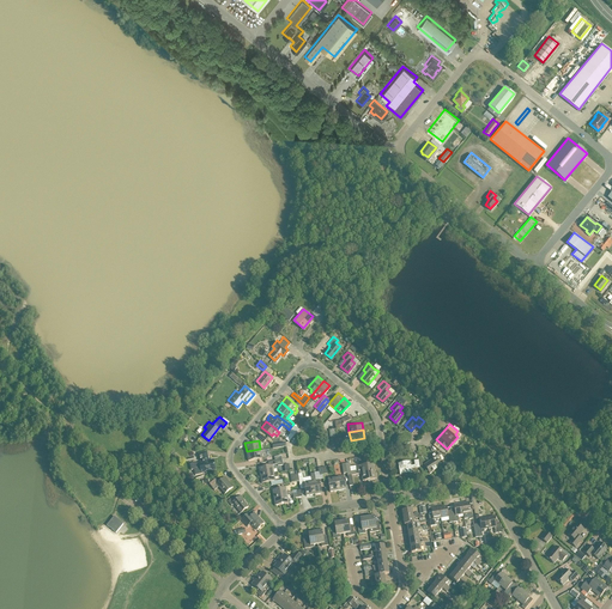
[(207,458),(206,449),(198,451),(200,460),(195,461),(195,460),(189,461),(191,468),(193,467),(194,473),(201,472),(201,470),(214,467),(212,457),(207,458)]
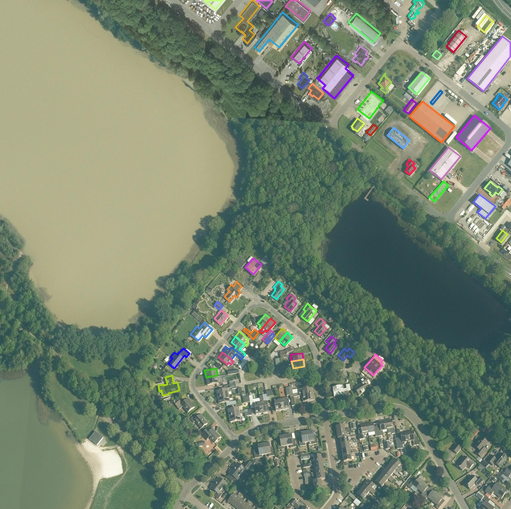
[(207,383),(218,381),(217,375),(206,377),(207,383)]
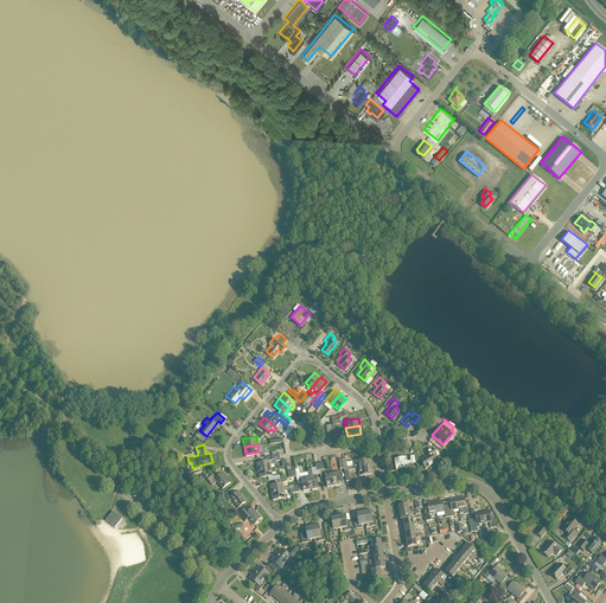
[(433,455),(437,453),(432,446),(426,449),(428,453),(420,457),(425,466),(435,459),(433,455)]
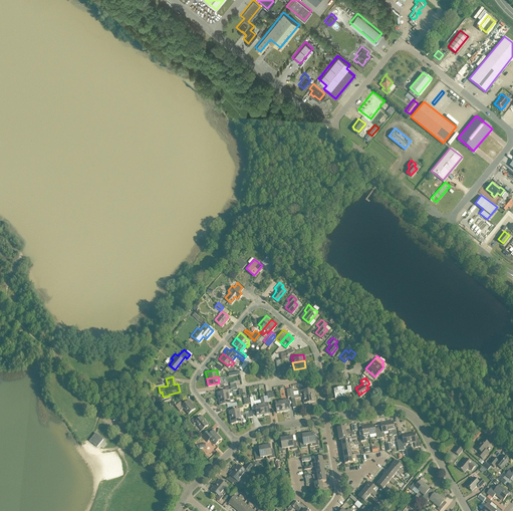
[(217,397),(231,395),(231,392),(228,392),(228,389),(232,388),(232,389),(237,389),(236,384),(230,385),(224,386),(224,389),(216,390),(217,397)]
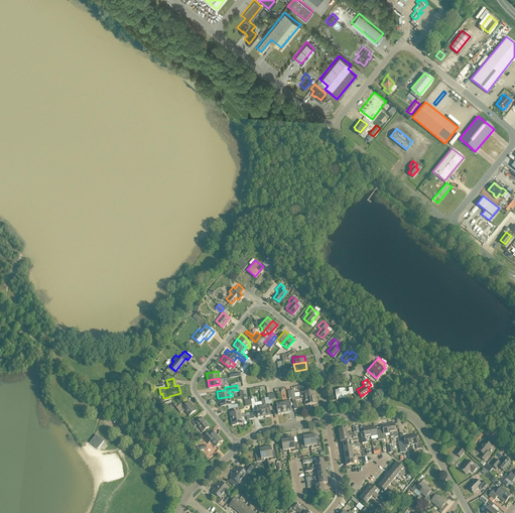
[(347,396),(345,386),(335,388),(337,398),(347,396)]
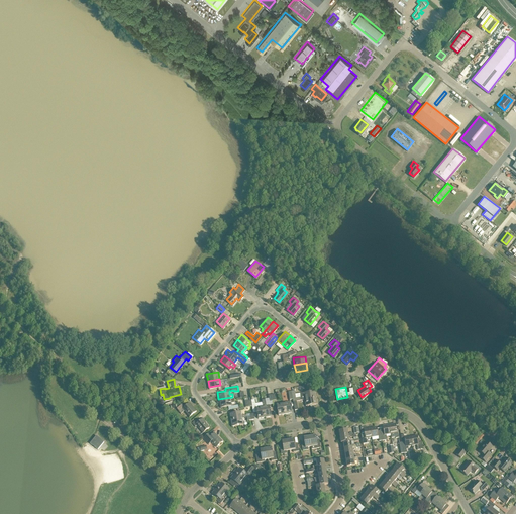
[(300,395),(295,395),(294,389),(291,389),(292,397),(292,399),(304,397),(316,395),(315,389),(299,391),(300,395)]
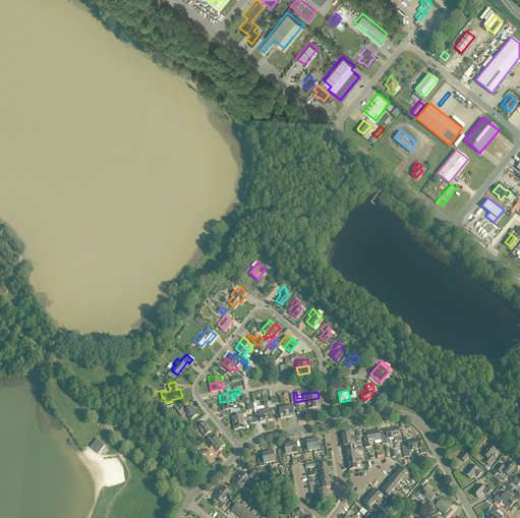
[(320,405),(319,398),(306,400),(307,407),(320,405)]
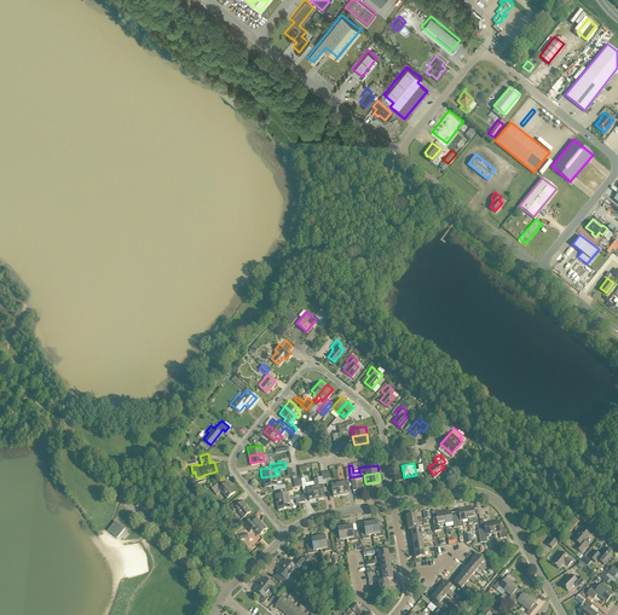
[(263,486),(277,483),(276,480),(279,479),(278,475),(261,477),(263,486)]
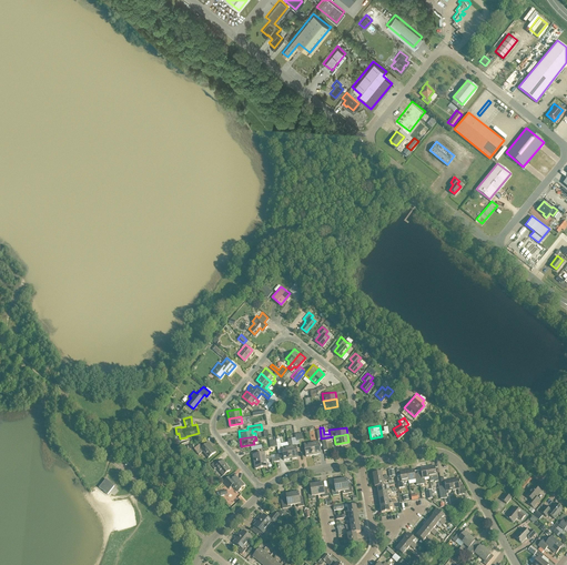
[(290,456),(287,444),(280,445),(279,436),(275,437),(276,444),(277,451),(282,450),(283,457),(290,456)]
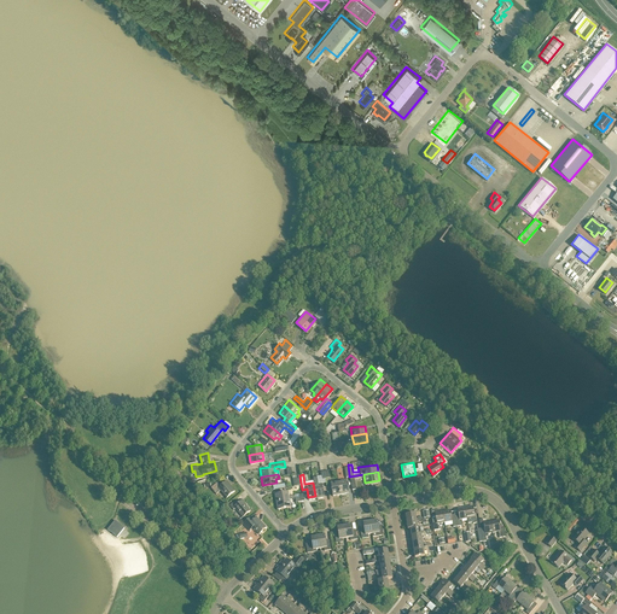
[(315,496),(324,495),(321,481),(318,481),(315,474),(312,475),(313,483),(315,496)]
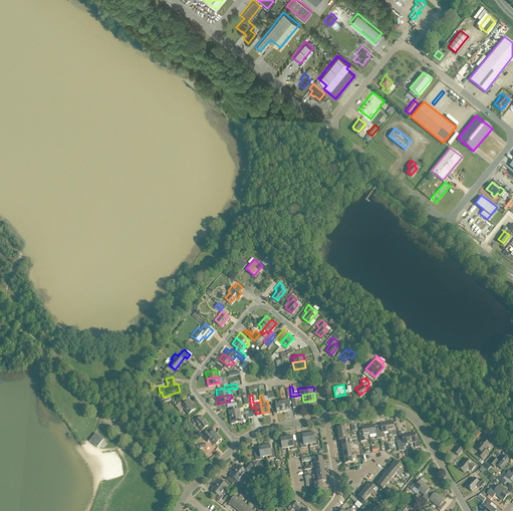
[(282,410),(289,409),(287,397),(283,398),(283,396),(280,397),(280,398),(282,410)]
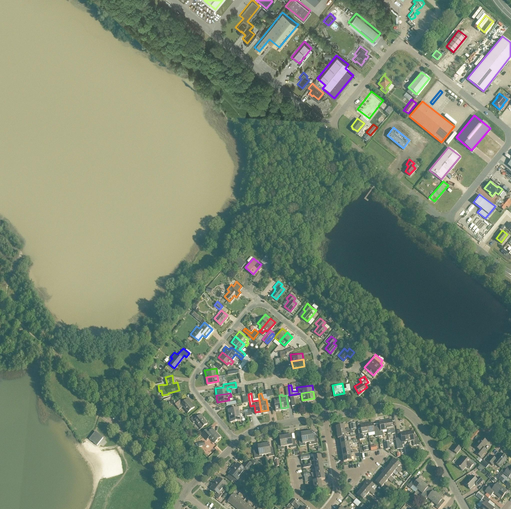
[(275,409),(281,408),(279,396),(273,397),(275,409)]
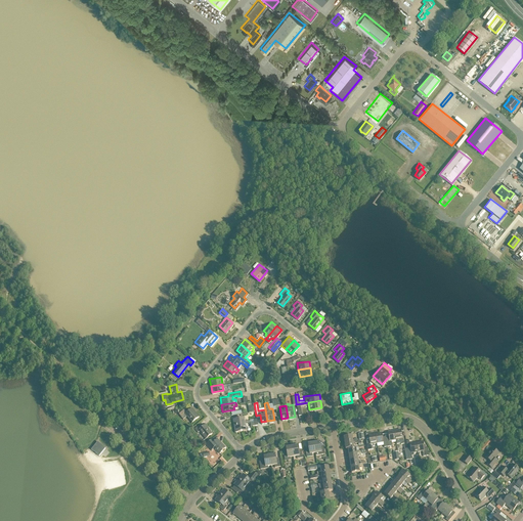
[(191,421),(199,415),(191,406),(185,410),(183,407),(177,411),(182,418),(186,415),(191,421)]
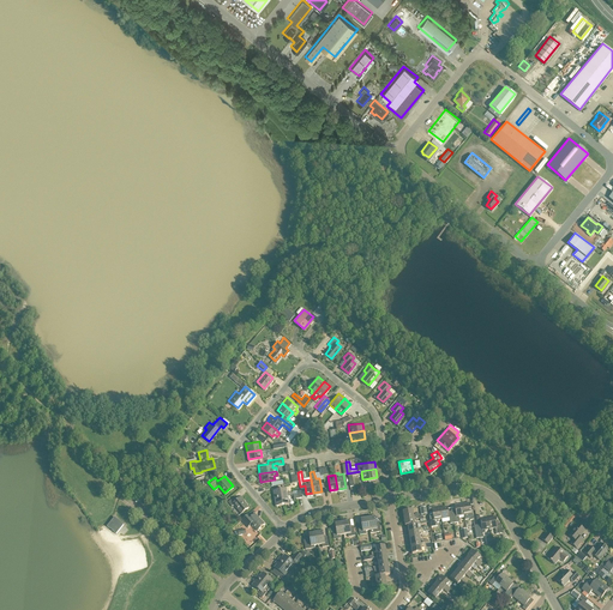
[(274,496),(287,494),(286,485),(271,488),(274,496)]
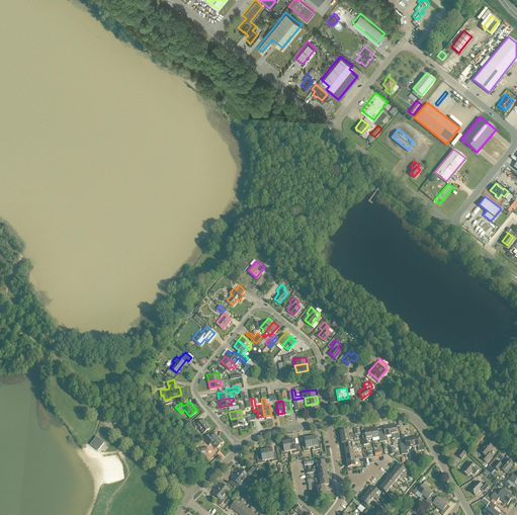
[(202,432),(209,426),(207,425),(208,424),(206,422),(206,423),(202,418),(199,420),(196,417),(191,422),(194,425),(196,424),(202,432)]
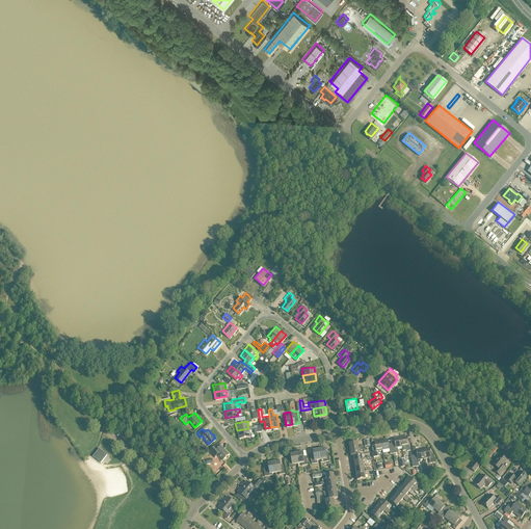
[(238,437),(249,434),(248,428),(237,430),(238,437)]
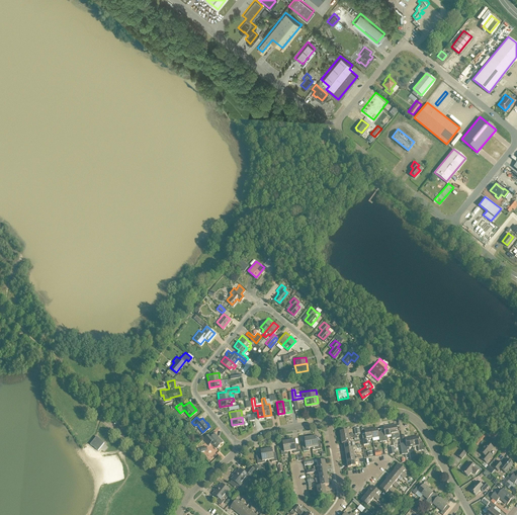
[(390,424),(391,433),(395,432),(396,437),(399,437),(398,432),(396,423),(390,424)]
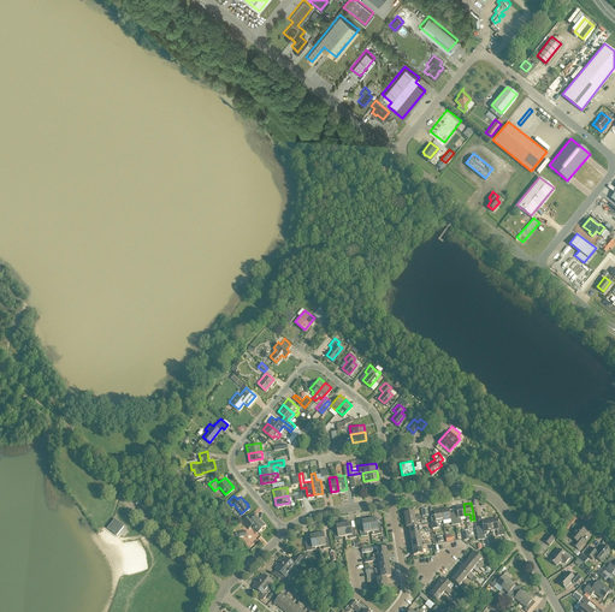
[(459,516),(465,515),(463,504),(455,505),(456,510),(453,511),(455,523),(460,522),(459,516)]
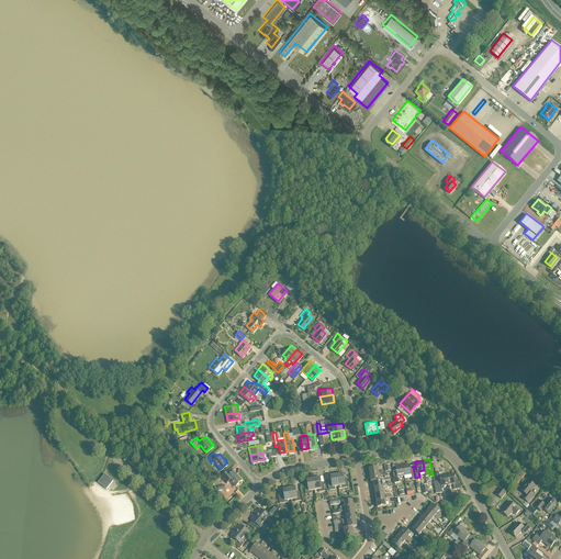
[(408,462),(402,464),(404,473),(411,472),(411,478),(415,478),(413,467),(410,467),(408,462)]
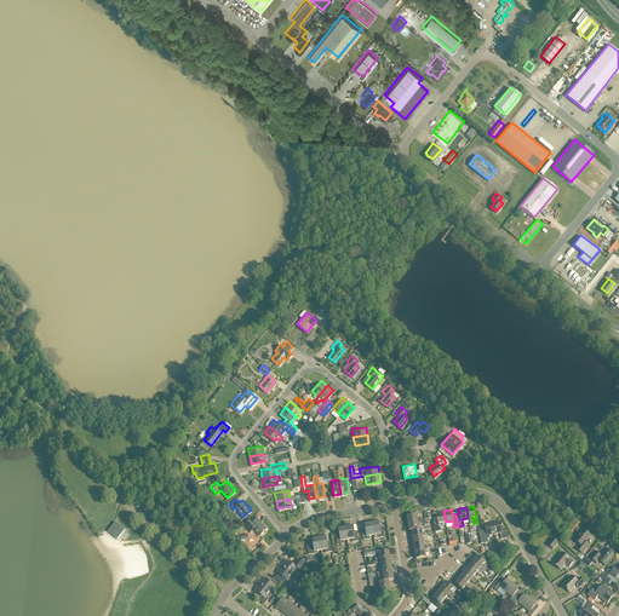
[(446,522),(443,511),(436,512),(436,517),(433,518),(434,524),(435,530),(441,529),(440,525),(442,525),(442,523),(446,523),(446,522)]
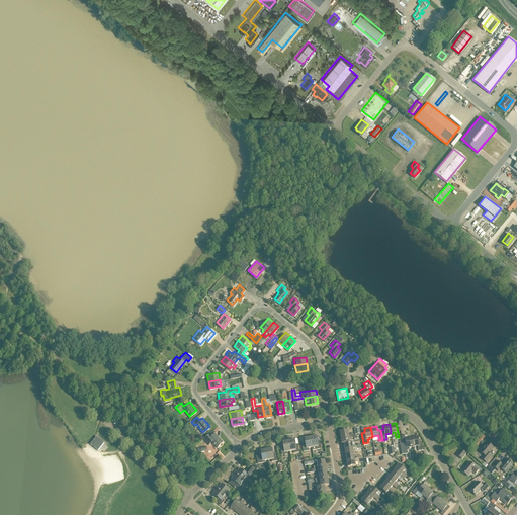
[(477,437),(472,441),(476,443),(483,435),(486,433),(483,431),(478,437),(477,437)]
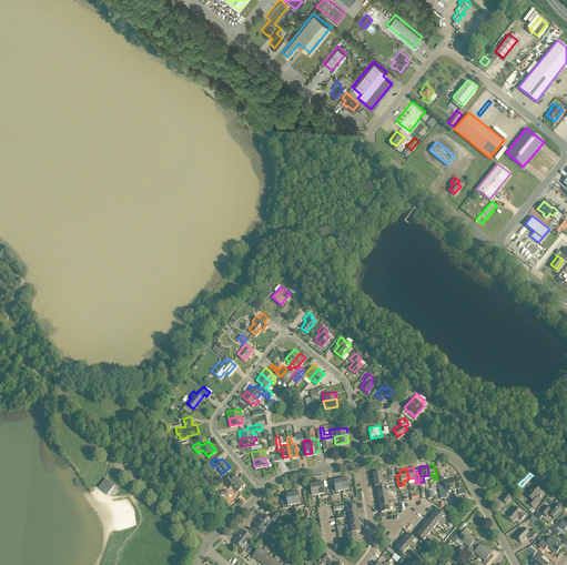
[(236,490),(243,483),(234,474),(231,477),(229,474),(222,480),(228,486),(231,483),(236,490)]
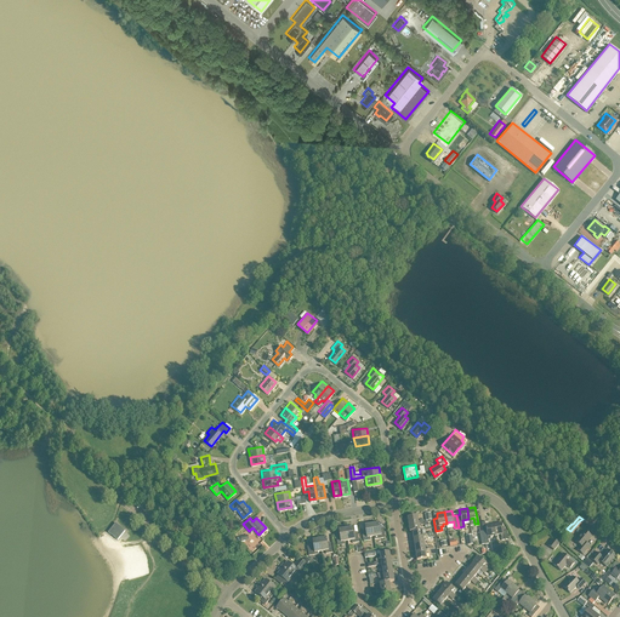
[(124,529),(115,520),(107,530),(117,537),(124,529)]
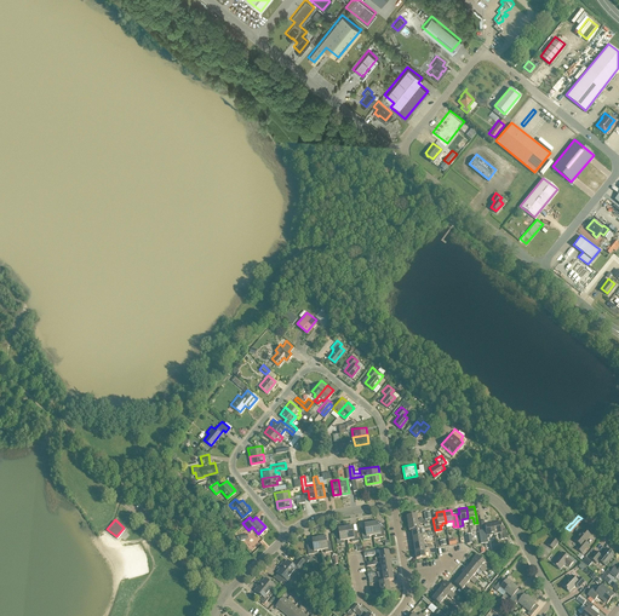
[(379,527),(378,519),(372,519),(372,520),(371,522),(372,534),(373,536),(384,535),(383,527),(379,527)]
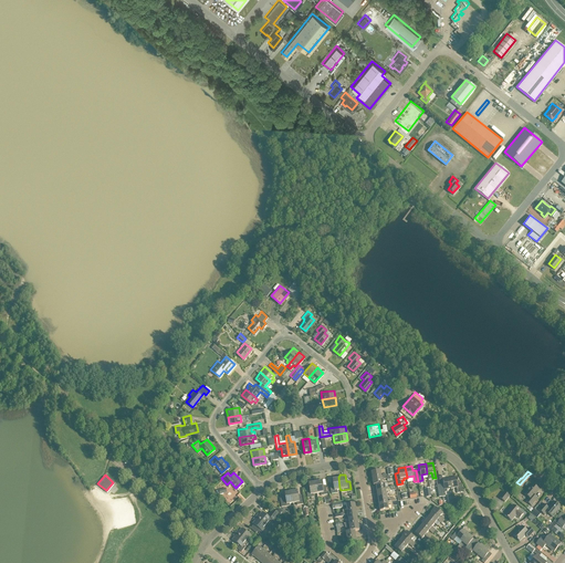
[(457,475),(449,476),(451,487),(456,486),(456,491),(462,490),(460,482),(458,483),(457,475)]
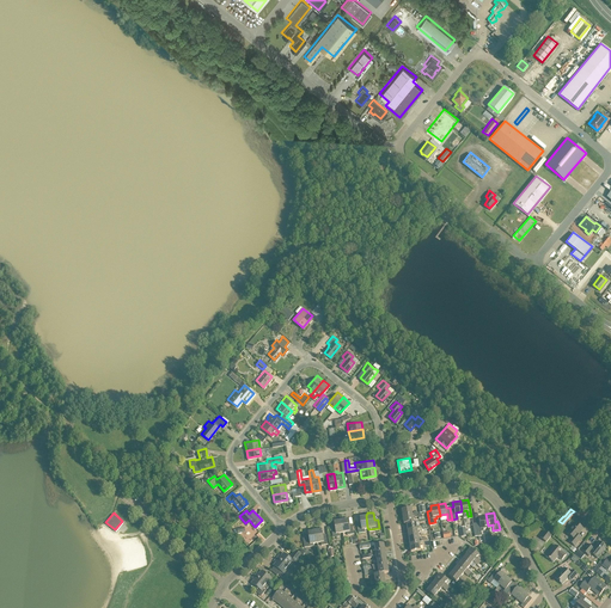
[(367,527),(366,515),(365,515),(365,514),(359,514),(360,522),(356,523),(358,532),(365,530),(364,527),(367,527)]
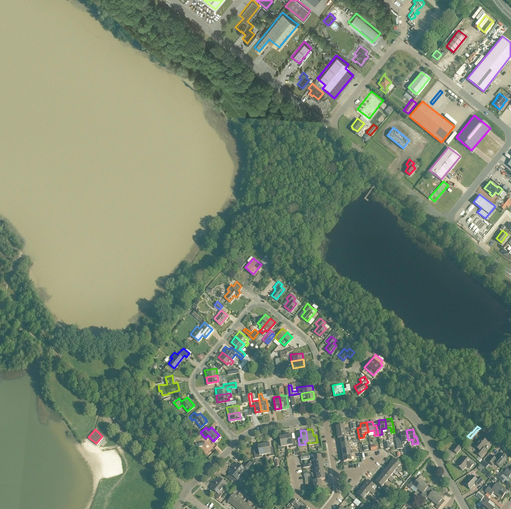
[(400,436),(397,436),(399,447),(402,446),(401,443),(404,443),(403,440),(408,440),(406,430),(399,432),(400,436)]
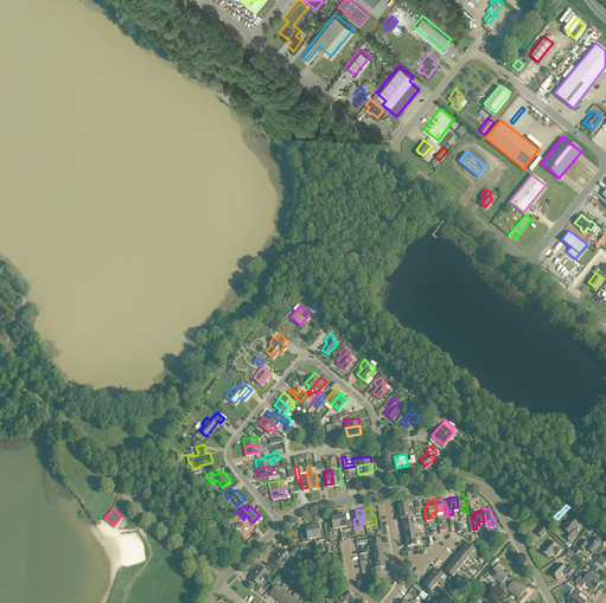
[(344,528),(350,527),(349,519),(345,520),(344,512),(338,513),(339,514),(337,514),(339,526),(343,526),(344,528)]
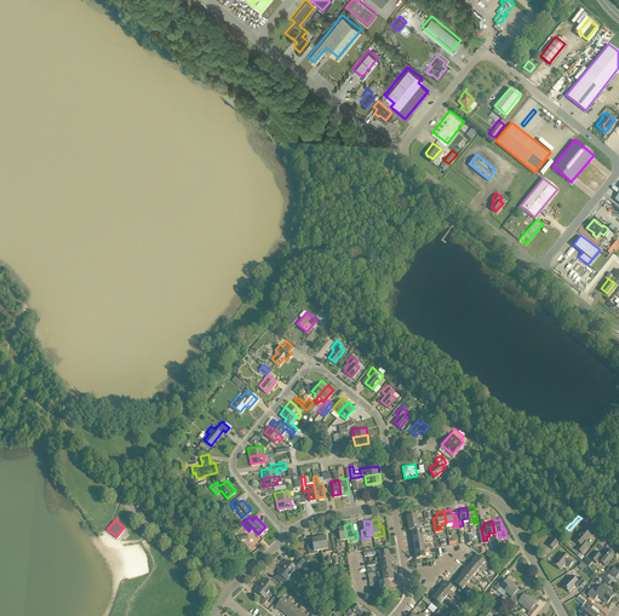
[(347,537),(344,525),(343,525),(343,524),(337,525),(339,534),(334,534),(336,542),(343,541),(343,539),(347,537)]
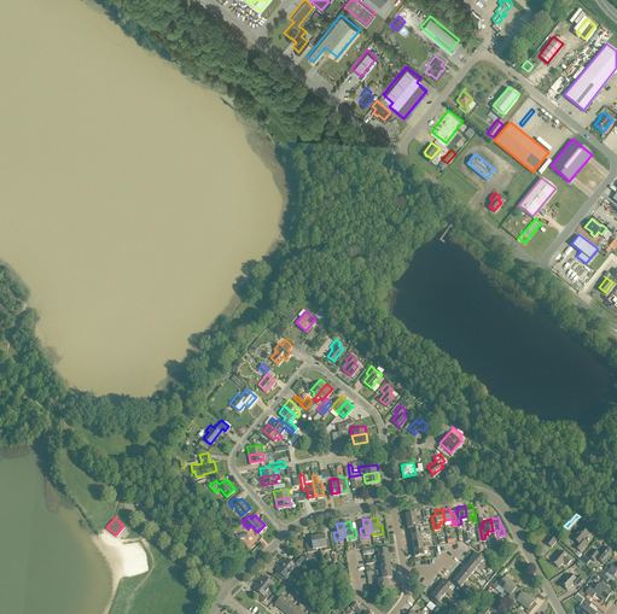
[(582,538),(588,531),(581,526),(572,536),(577,541),(574,544),(580,549),(587,542),(582,538)]
